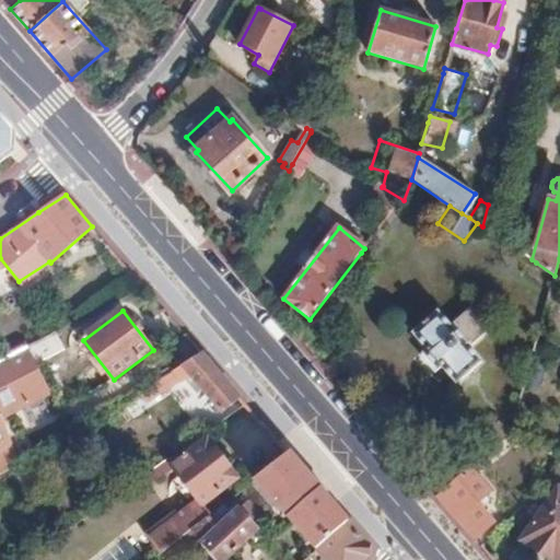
[(436,313),(412,334),(428,351),(422,356),(436,372),(441,368),(456,385),(480,364),(465,346),(468,342),(471,347),(487,333),(469,311),(453,325),(455,328),(452,331),(436,313)]
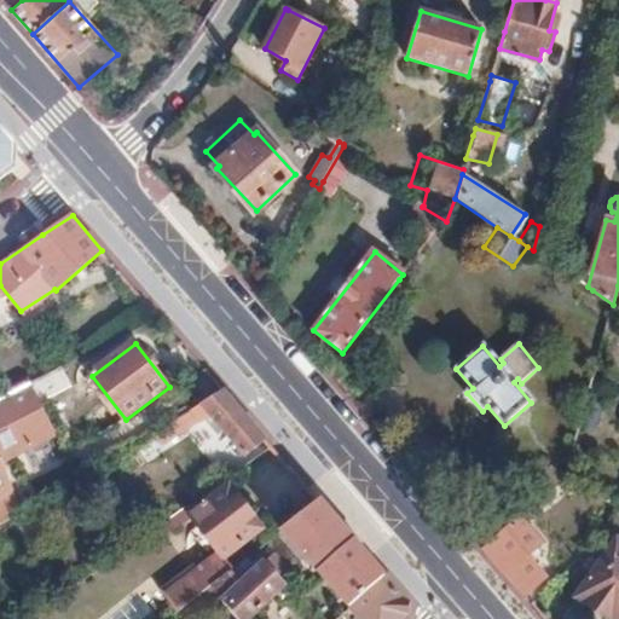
[(62,369),(29,385),(39,400),(69,385),(62,369)]
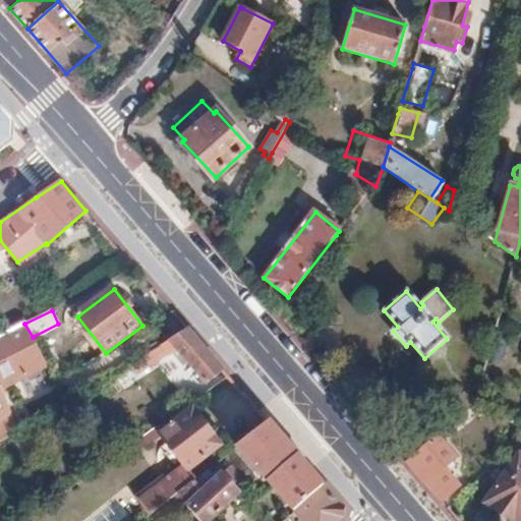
[(24,324),(0,336),(0,392),(7,389),(47,366),(35,341),(33,337),(24,324)]
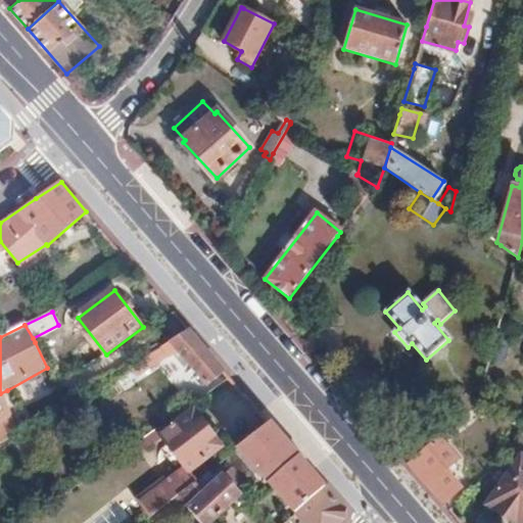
[(227,374),(189,329),(162,346),(170,355),(178,350),(210,387),(227,374)]
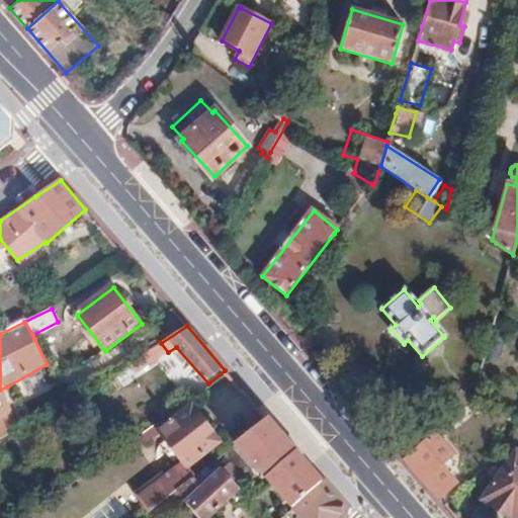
[(168,352),(161,343),(130,362),(137,371),(168,352)]
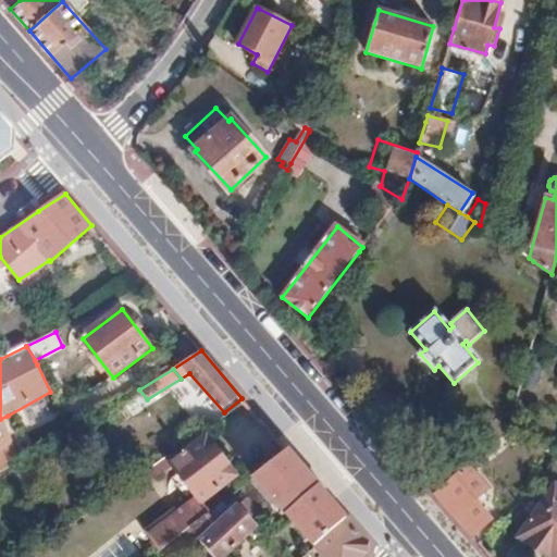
[(8,416),(0,419),(0,474),(21,463),(8,416)]
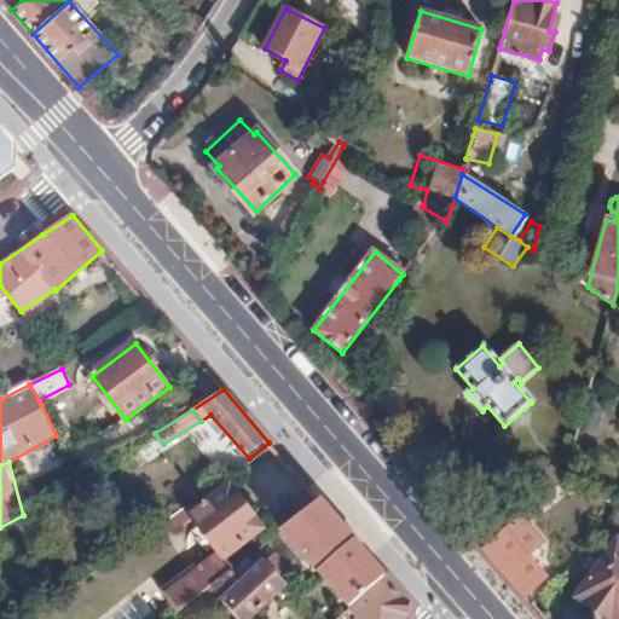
[(230,486),(194,515),(227,557),(265,530),(230,486)]
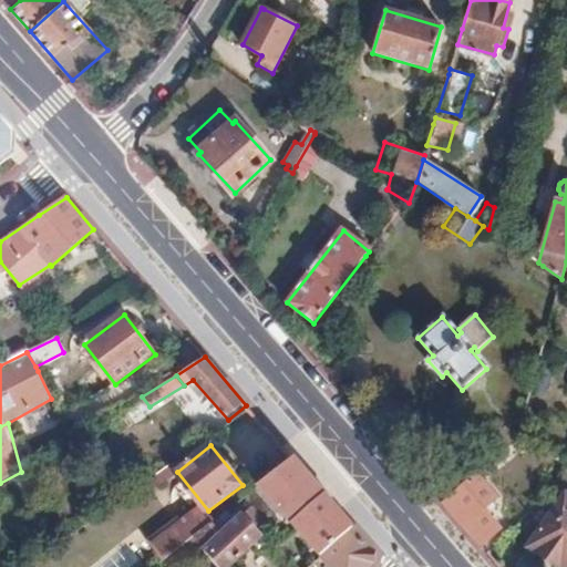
[(353,531),(294,460),(259,486),(321,557),(353,531)]
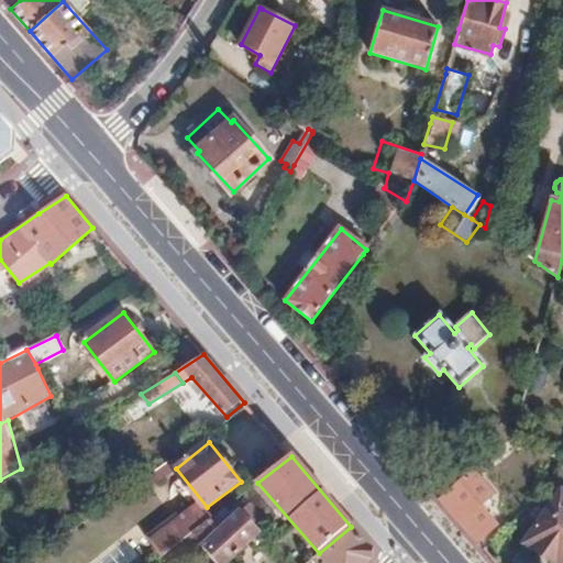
[(481,506),(492,496),(471,473),(440,500),(476,542),(497,525),(481,506)]
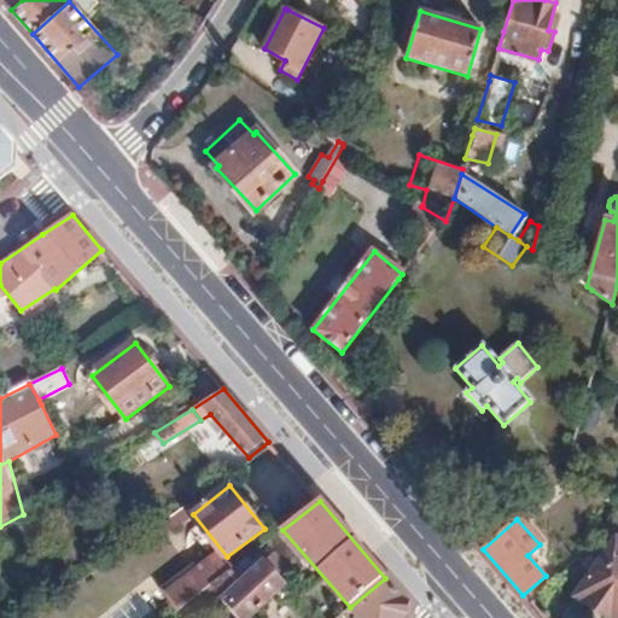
[(617,538),(613,536),(572,598),(590,610),(598,600),(617,613),(617,538)]
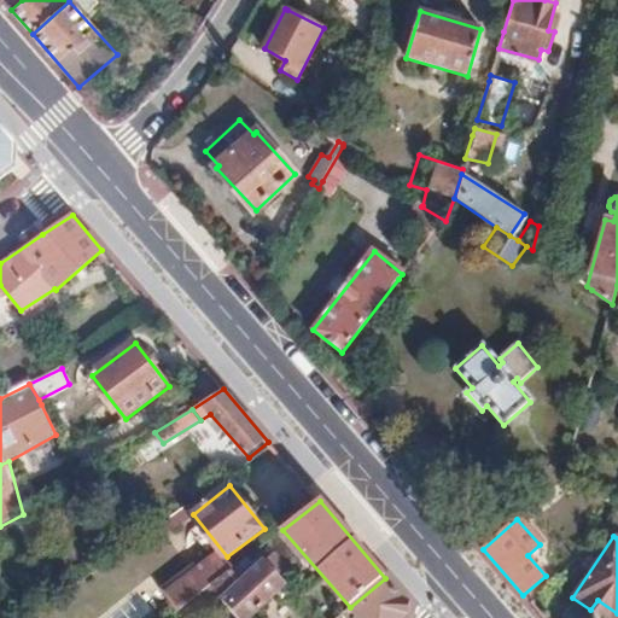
[(296,577),(275,553),(263,563),(283,588),(296,577)]
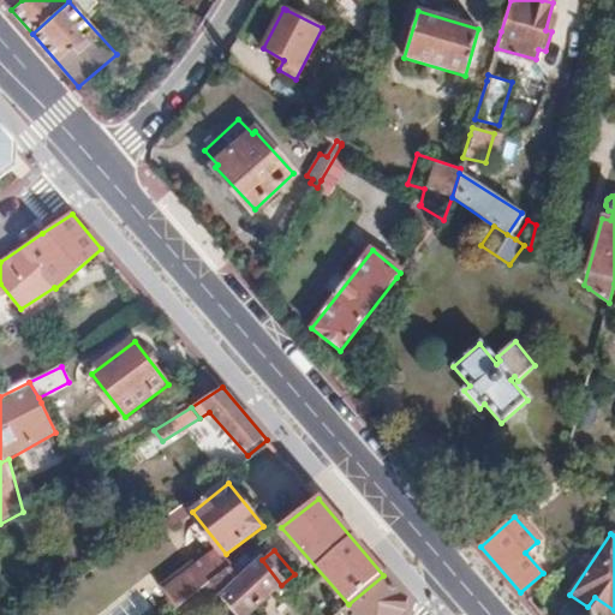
[(254,566),(245,557),(212,583),(210,586),(233,614),(245,614),(281,585),(262,560),(254,566)]
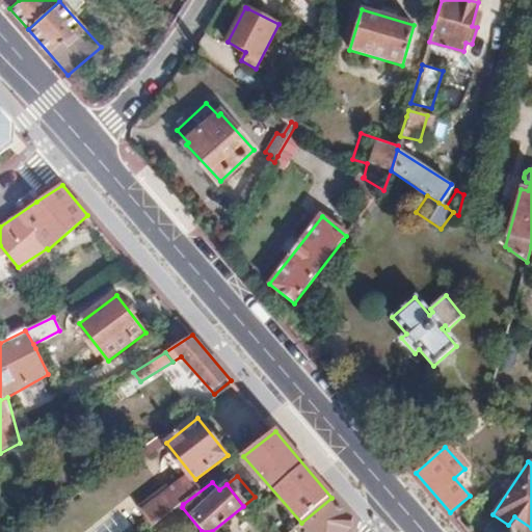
[(182,507),(183,504),(169,486),(143,507),(158,526),(182,507)]
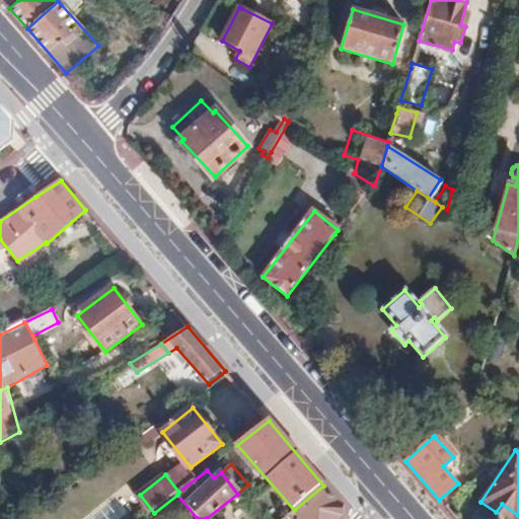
[(343,507),(323,486),(294,510),(301,518),(340,518),(342,517),(343,507)]
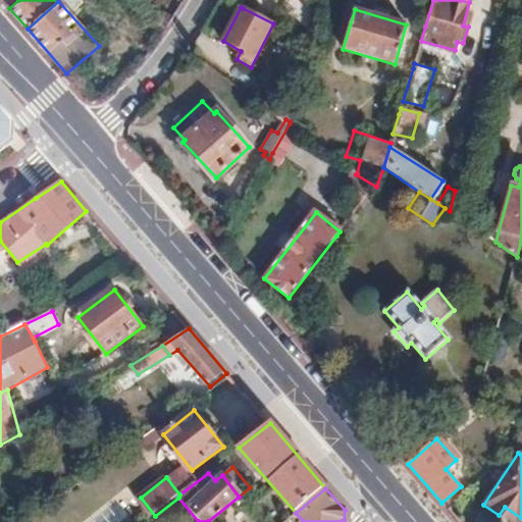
[(116,498),(85,521),(121,521),(131,515),(116,498)]
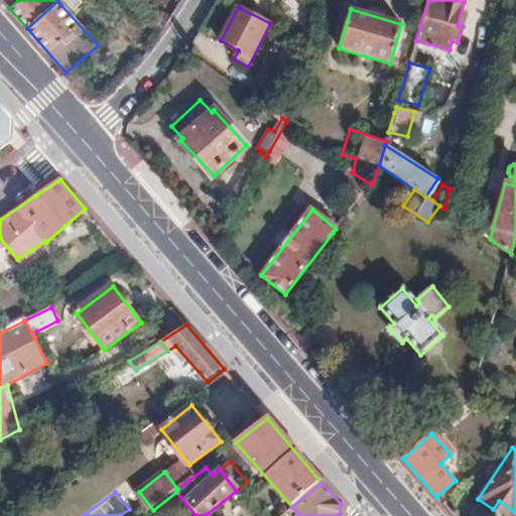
[(515,515),(515,512),(499,501),(493,509),(503,515),(515,515)]
